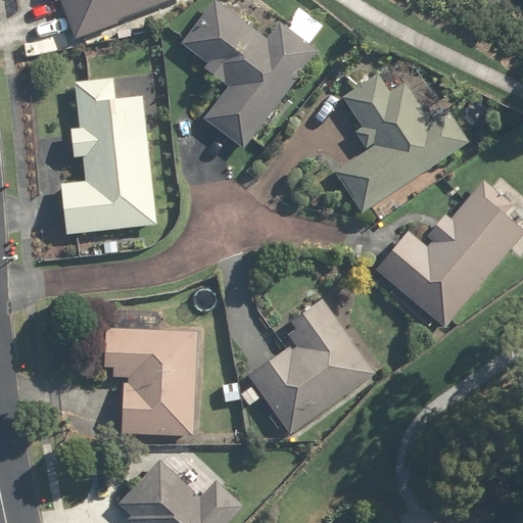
[(59,0),(74,38),(176,0),(59,0)]
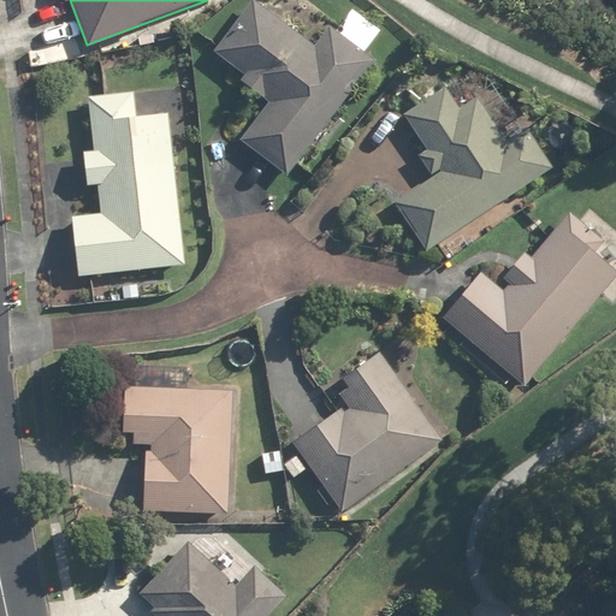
[(254,0),(215,51),(246,73),(238,82),(259,98),(266,89),(273,94),(240,137),(288,175),(375,59),(365,52),(379,33),(354,12),(341,30),(332,24),(315,45),(256,0),(254,0)]
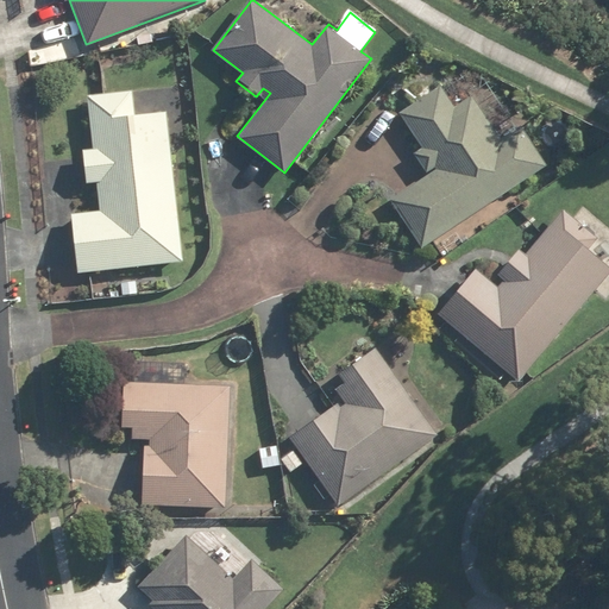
[(433,170),(390,199),(424,248),(546,165),(519,126),(501,138),(473,98),(457,110),(441,87),(397,117),(433,170)]
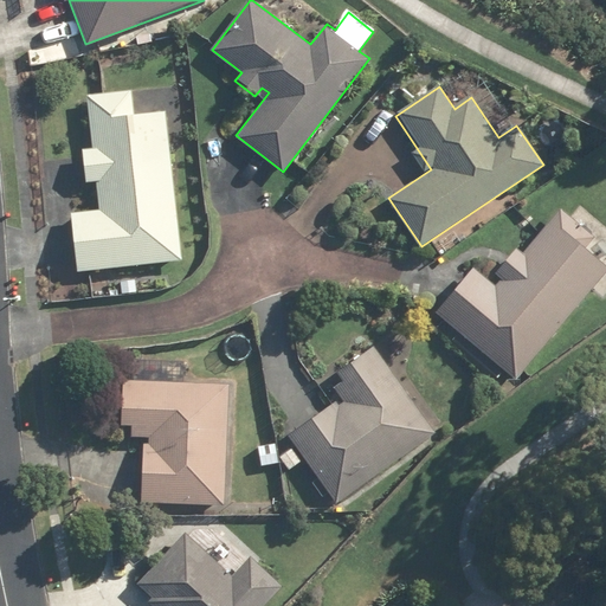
[(86,94),(91,149),(81,150),(83,182),(94,182),(96,210),(71,212),(76,271),(179,263),(167,114),(135,116),(133,90),(86,94)]
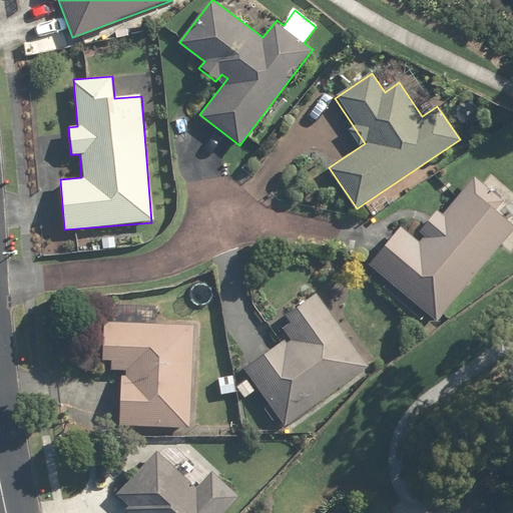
[(512,223),(496,209),(503,200),(473,175),(419,241),(400,225),(368,265),(439,323),(512,231),(512,223)]
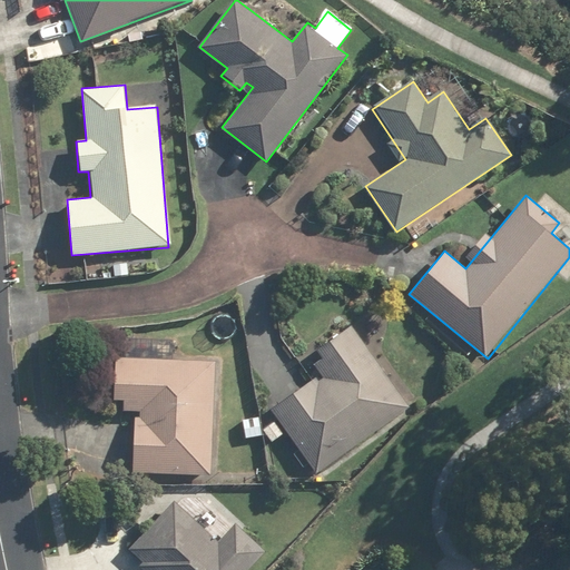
[(307,382),(269,411),(321,477),(411,406),(352,330),(312,361),(327,381),(314,391),(307,382)]
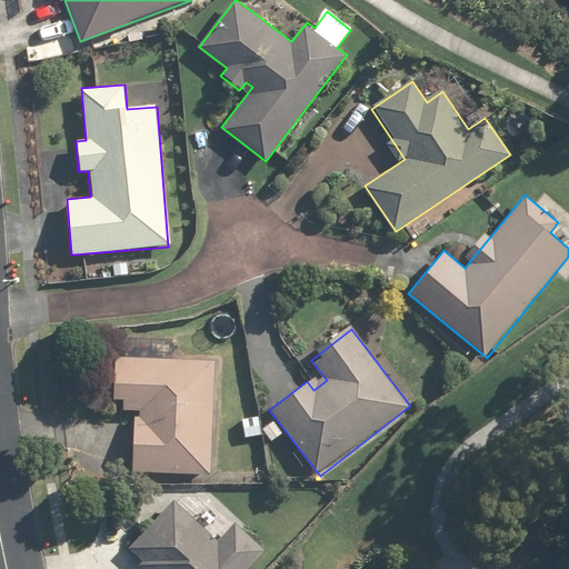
[(125,358),(123,409),(139,409),(137,471),(209,473),(212,360),(125,358)]
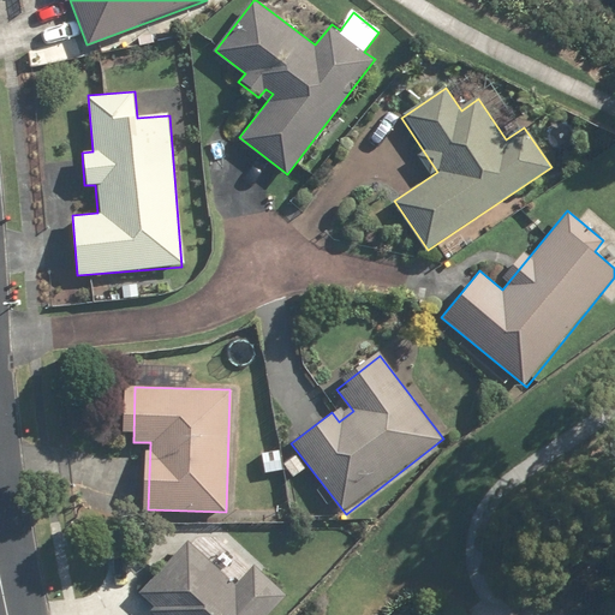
[(269,614),(288,596),(255,565),(236,584),(191,541),(138,596),(157,614),(269,614)]
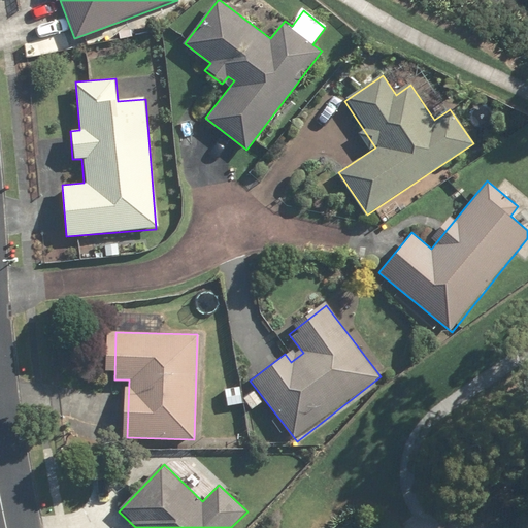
All buildings are outlined.
